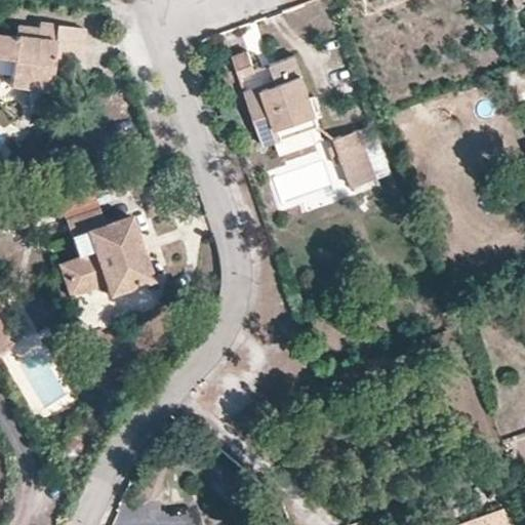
[(524,0),(516,0),(519,8),(524,6),(524,0)]
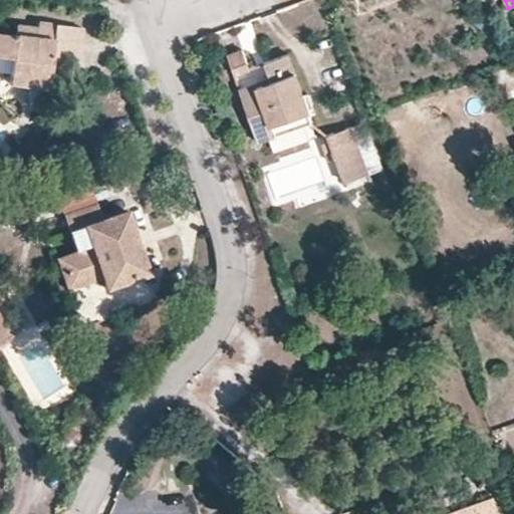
[(0,57),(9,58),(5,83),(44,87),(48,57),(75,60),(80,27),(33,22),(32,28),(32,38),(11,35),(0,34),(0,57)]
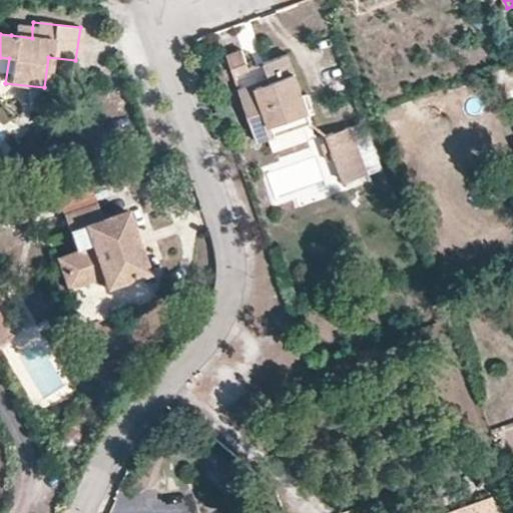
[(12,26),(11,35),(32,38),(32,28),(12,26)]
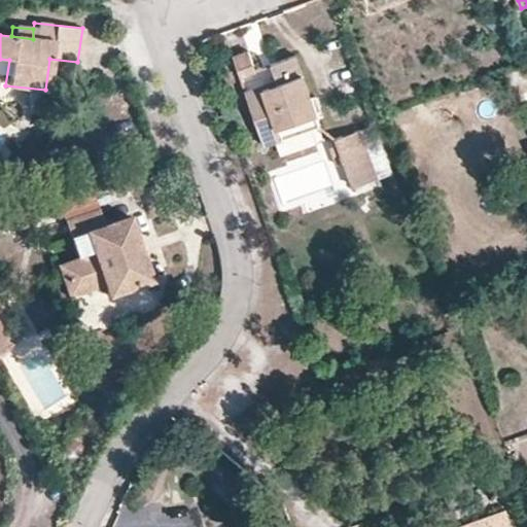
[(240,74),(257,67),(250,49),(233,55),(240,74)]
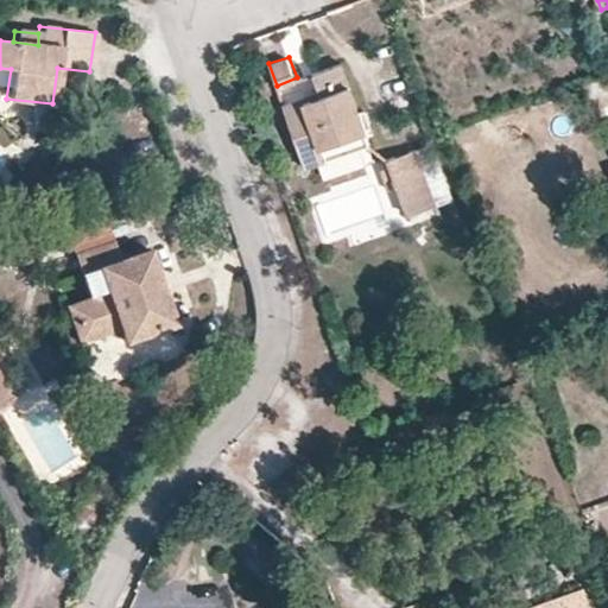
[(316,92),(320,99),(304,105),(301,97),(283,103),(298,145),(316,139),(320,147),(365,131),(340,62),(309,74),(316,92)]
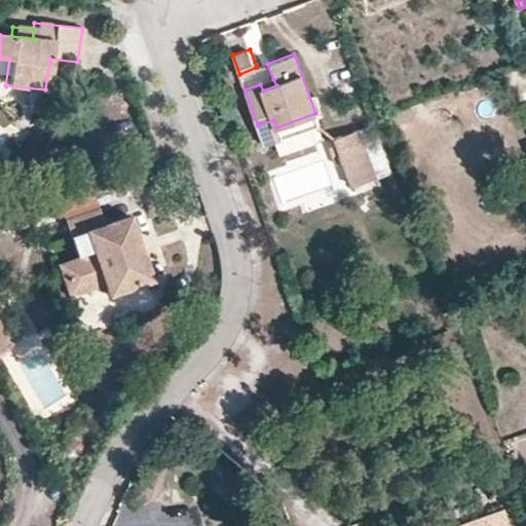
[(276,85),(273,79),(260,84),(263,90),(276,85)]
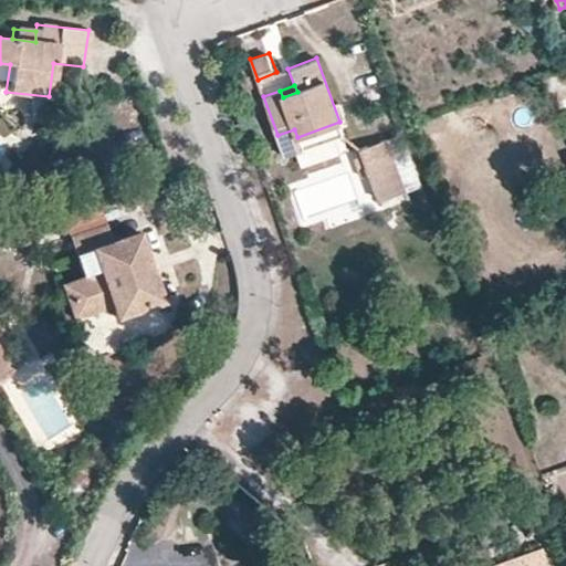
[(344,134),(339,122),(297,137),(294,129),(278,135),(285,156),(344,134)]
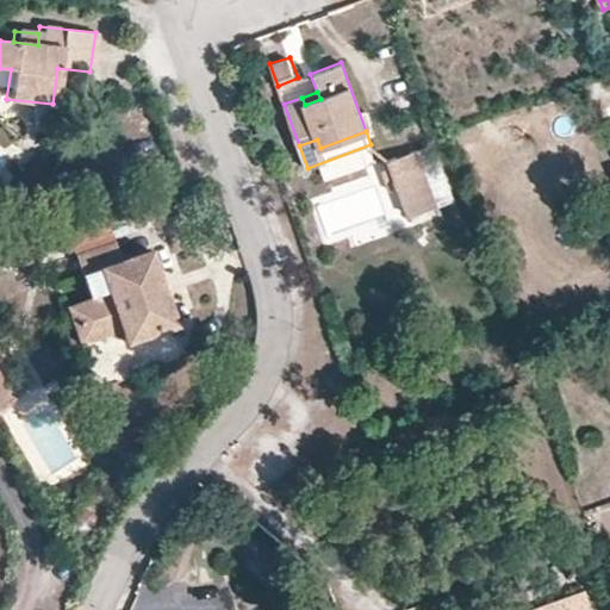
[(390,161),(392,168),(383,172),(391,192),(400,188),(410,217),(439,206),(418,151),(390,161)]
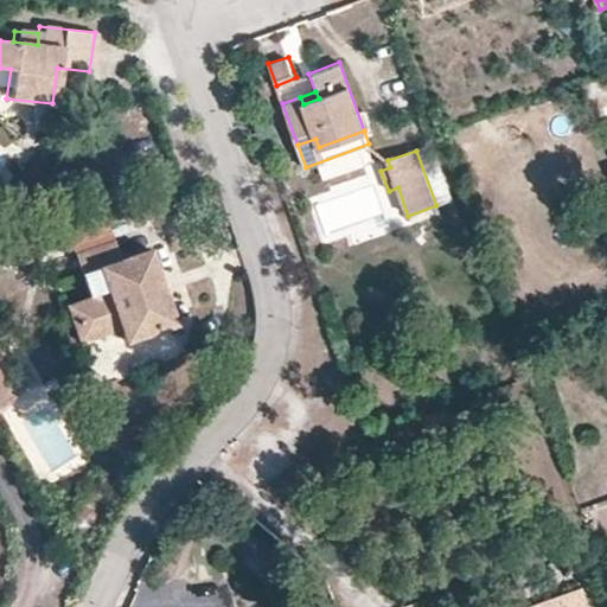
[(75,251),(88,293),(68,300),(80,338),(120,324),(125,337),(173,319),(163,288),(151,292),(146,278),(158,274),(149,246),(119,256),(113,238),(75,251)]
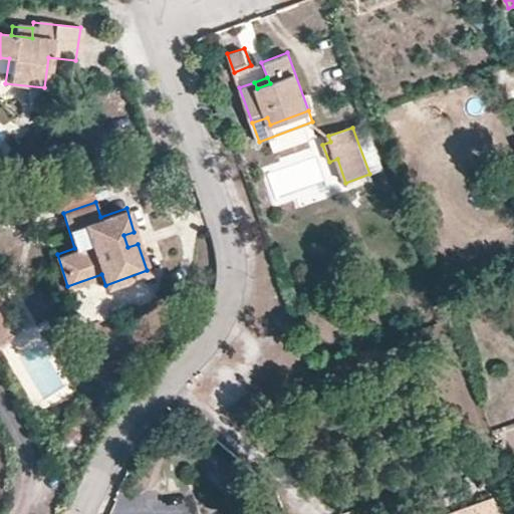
[(134,232),(123,235),(127,247),(138,244),(134,232)]
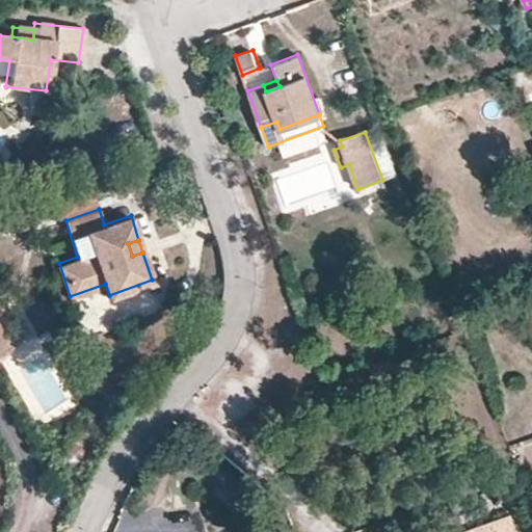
[(0,352),(14,345),(0,321),(0,352)]
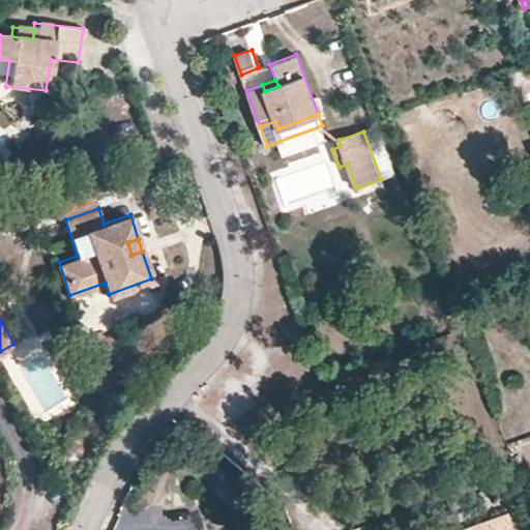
[(511,529),(514,529),(509,513),(464,529),(511,529)]
